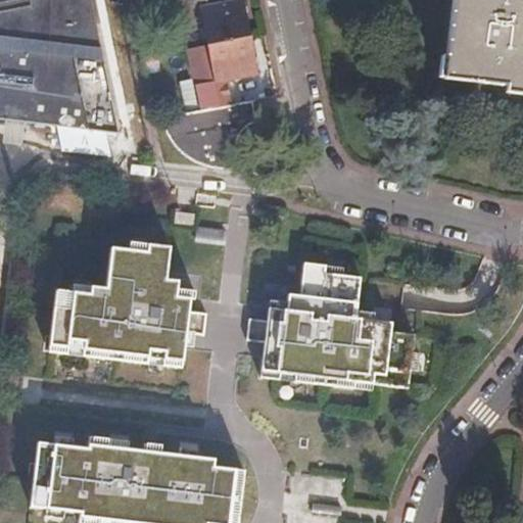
[(30,0),(32,6),(0,12),(0,119),(120,134),(90,0),(30,0)]
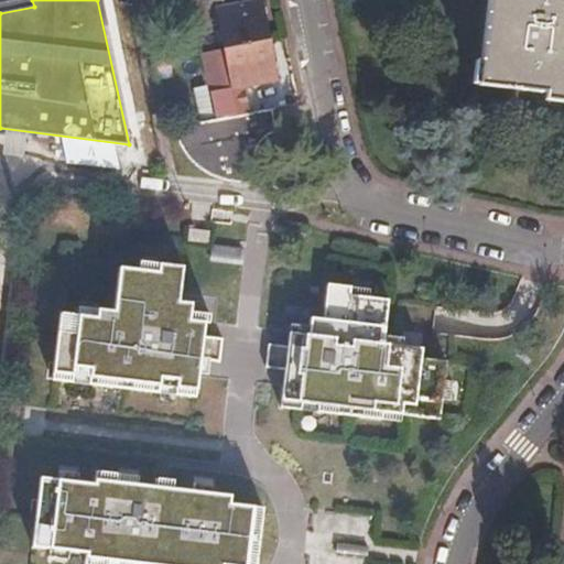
[(217,24),(221,46),(267,36),(259,0),(248,0),(220,6),(218,0),(191,0),(197,28),(217,24)]
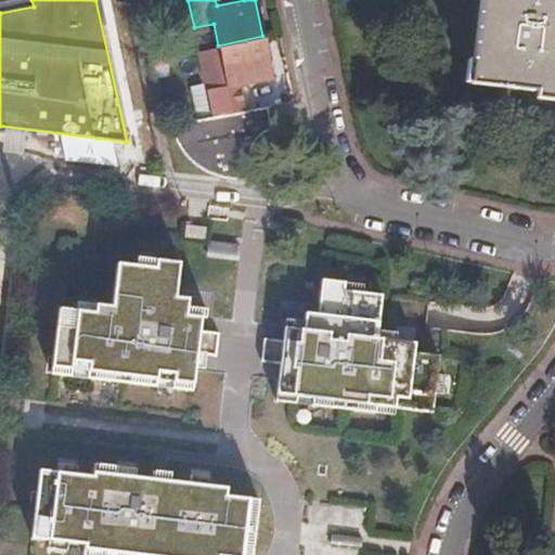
[(554,0),(476,0),(467,84),(533,91),(532,100),(554,102),(554,0)]
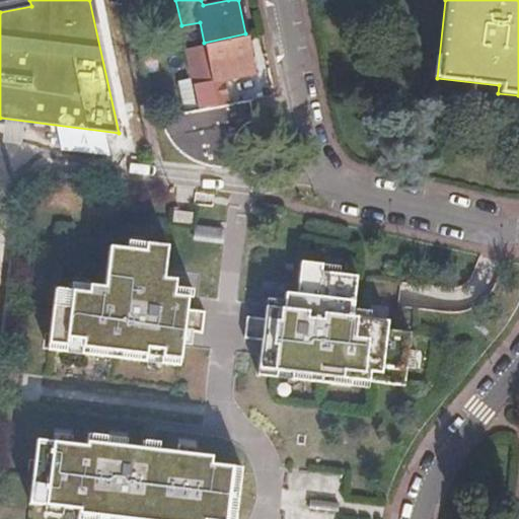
[(245,33),(204,43),(186,47),(198,107),(227,101),(222,77),(252,70),(245,33)]
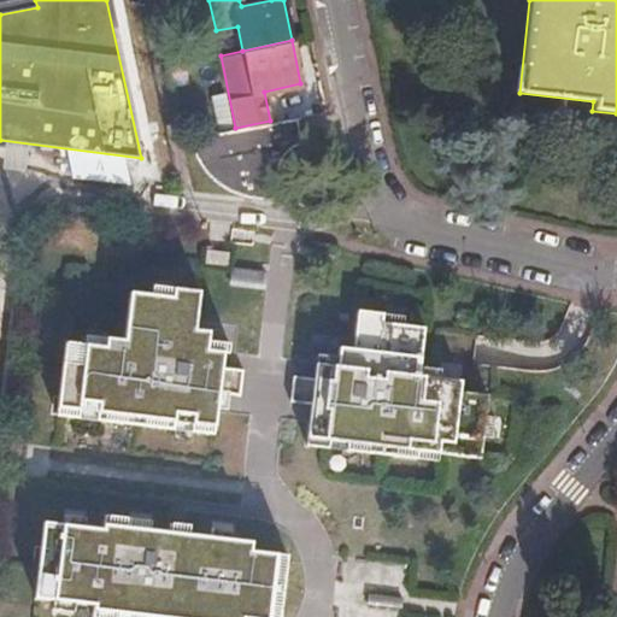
[(300,140),(297,116),(270,121),(235,128),(191,136),(198,163),(203,171),(210,178),(224,187),(242,194),(256,194),(258,182),(277,184),(281,165),(286,156),(291,148),(300,140)]
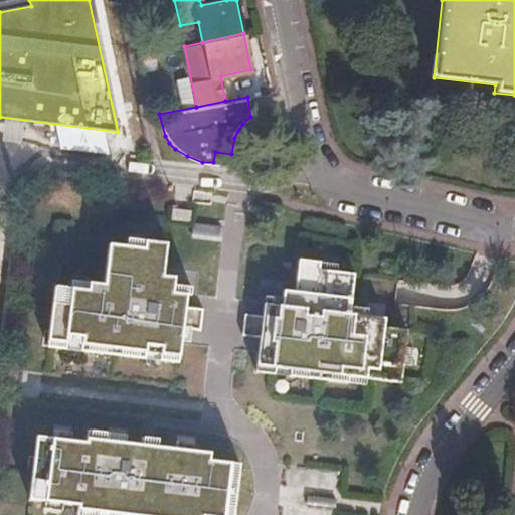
[(215,152),(213,162),(230,164),(231,154),(215,152)]
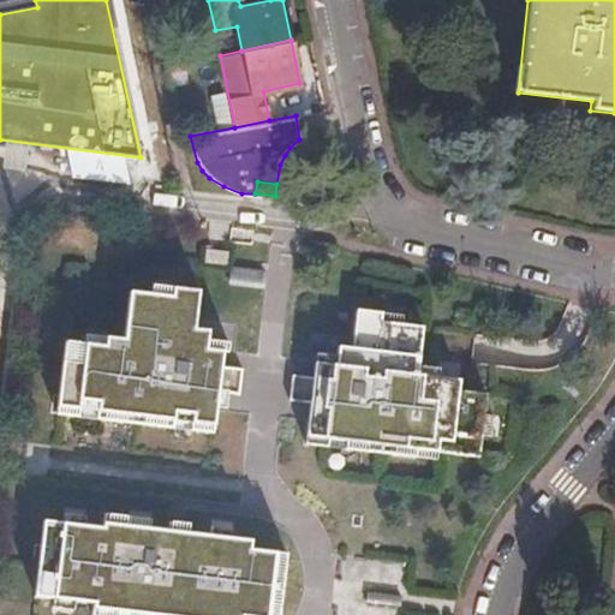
[(207,250),(206,263),(227,266),(228,252),(207,250)]
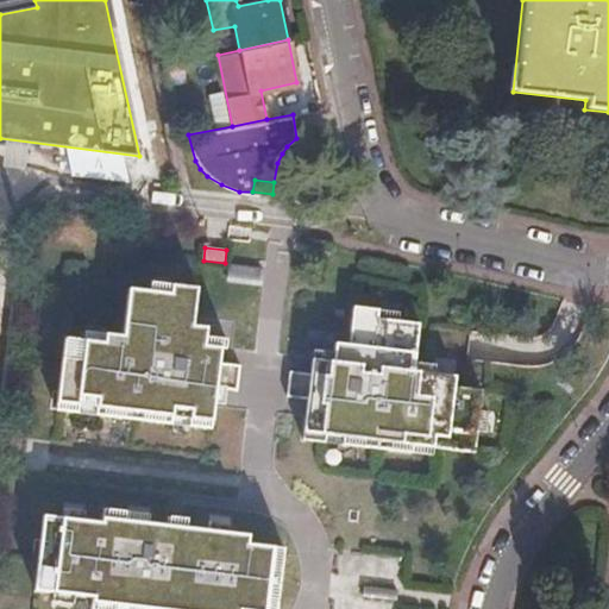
[(230,263),(226,280),(258,286),(261,269),(230,263)]
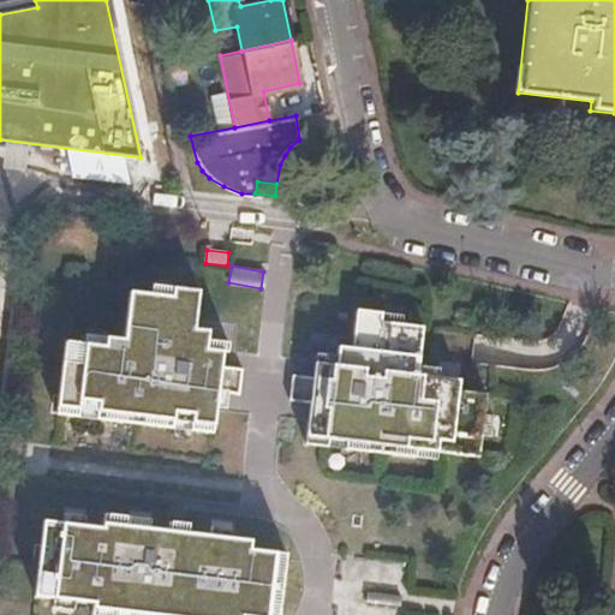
[(173,296),(174,288),(153,286),(153,293),(173,296)]
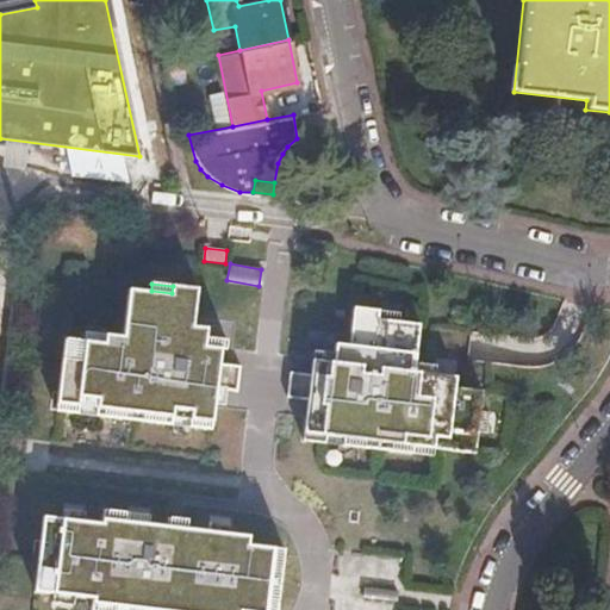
[(191,427),(213,430),(218,388),(238,391),(242,367),(221,363),(223,348),(205,346),(207,328),(194,327),(199,288),(173,286),(172,293),(151,291),(130,287),(123,337),(105,335),(104,343),(85,341),(66,338),(56,411),(79,414),(80,406),(98,408),(97,416),(173,425),(174,417),(191,419),(191,427)]
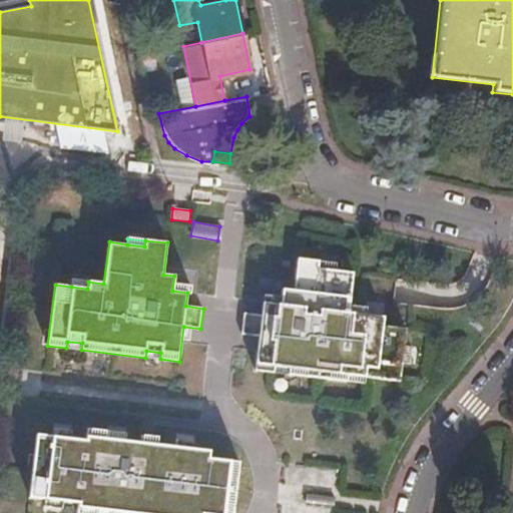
[(274,373),(275,367),(290,368),(290,375),(348,382),(349,376),(366,378),(401,381),(403,363),(404,346),(406,329),(384,327),(385,317),(367,315),(350,313),(351,306),(354,273),(336,271),(319,269),(320,261),(298,259),(295,291),(283,290),(282,297),(282,304),(264,303),(263,315),(244,313),(242,335),(260,337),(255,371),(274,373)]
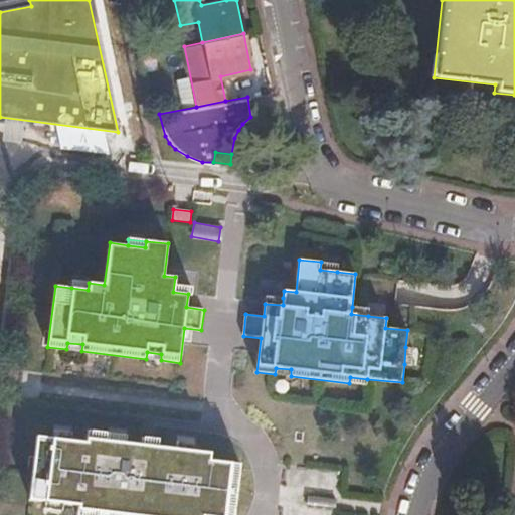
[(320,270),(337,272),(338,264),(321,262),(320,270)]
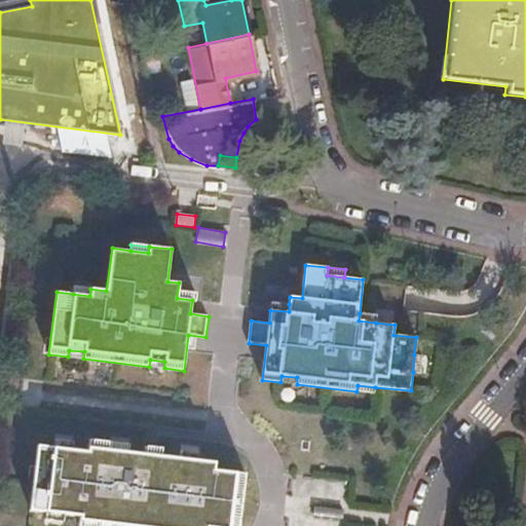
[(89,296),(90,289),(74,287),(73,294),(89,296)]
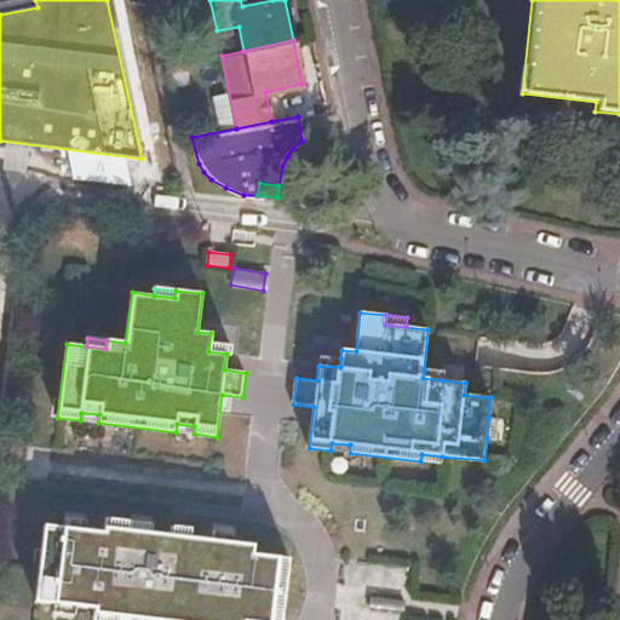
[(320,356),(319,366),(340,367),(340,359),(320,356)]
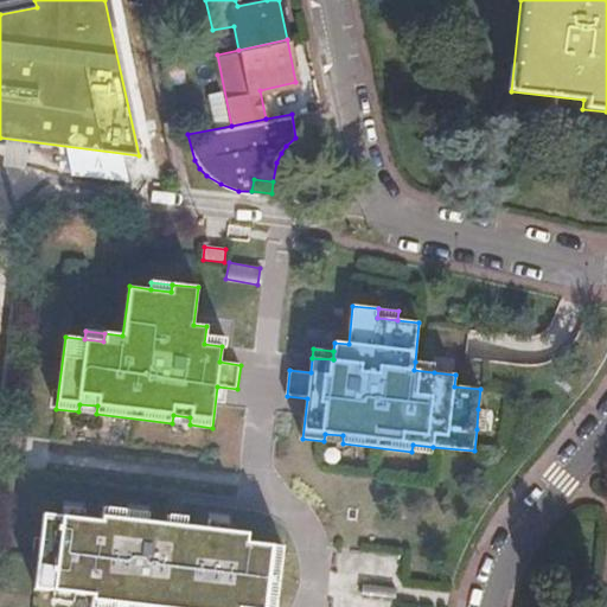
[(435,364),(415,362),(414,370),(434,372),(435,364)]
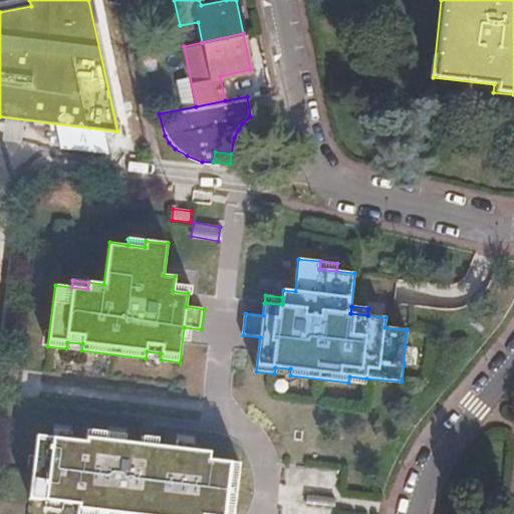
[(413,347),(405,346),(404,363),(411,364),(413,347)]
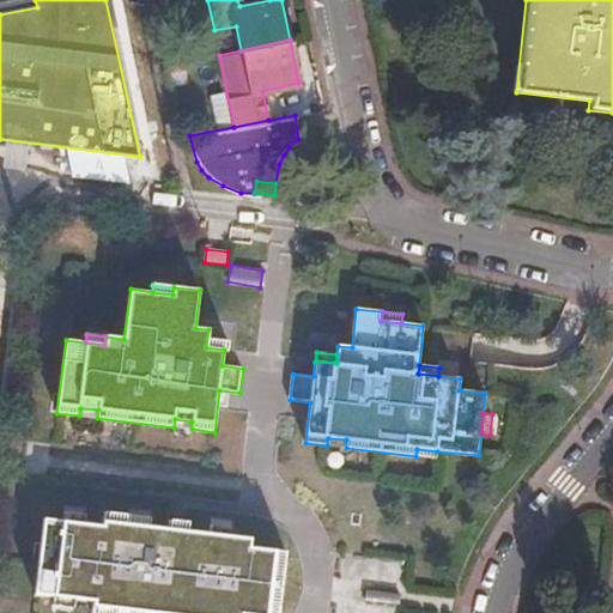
[(93,605),(92,612),(117,612),(119,608),(122,610),(150,612),(279,612),(287,553),(250,548),(252,540),(231,536),(210,534),(189,532),(169,529),(150,527),(129,525),(131,515),(104,511),(102,527),(84,525),(64,521),(46,519),(35,595),(54,599),(77,602),(93,605)]
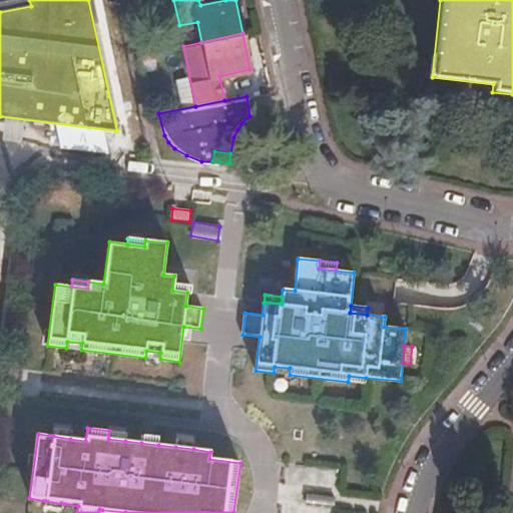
[(54,429),(53,436),(70,439),(71,431),(54,429)]
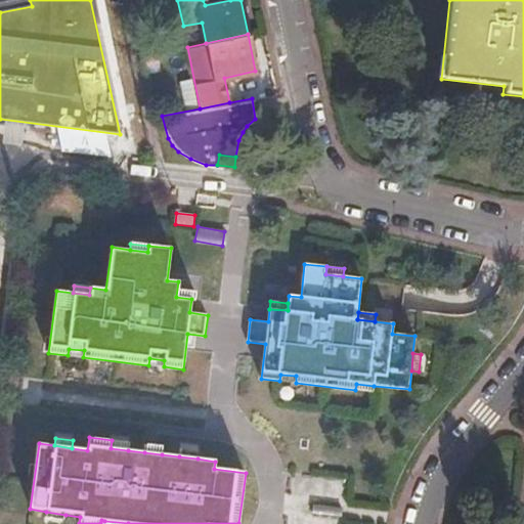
[(111,448),(128,450),(128,442),(112,440),(111,448)]
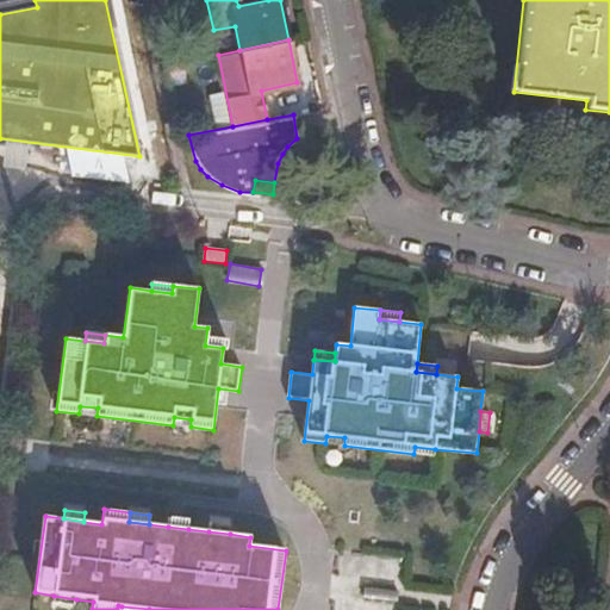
[(169,517),(168,527),(188,529),(190,520),(169,517)]
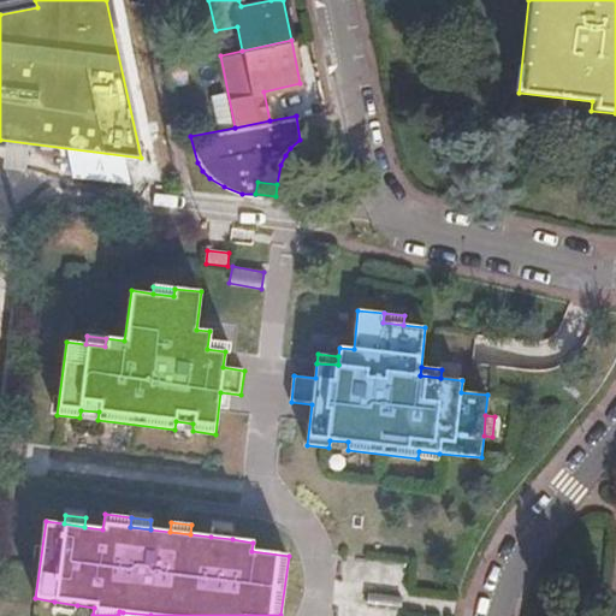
[(212,527),(211,537),(232,539),(234,531),(212,527)]
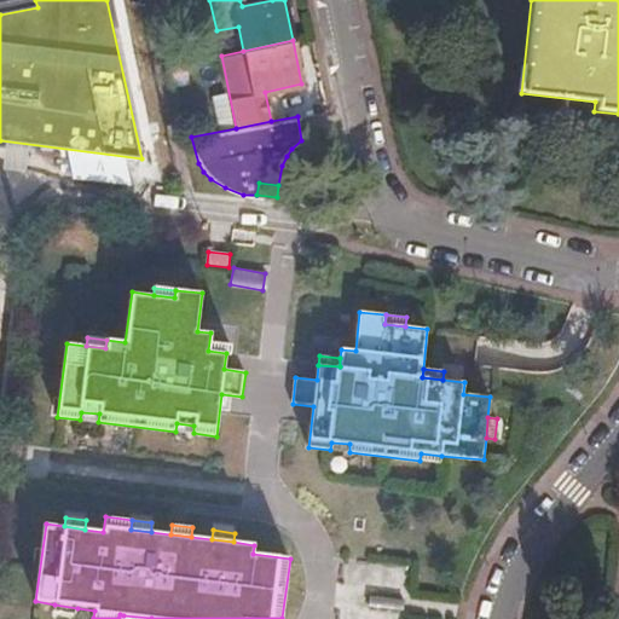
[(76,615),(77,608),(55,605),(53,612),(76,615)]
